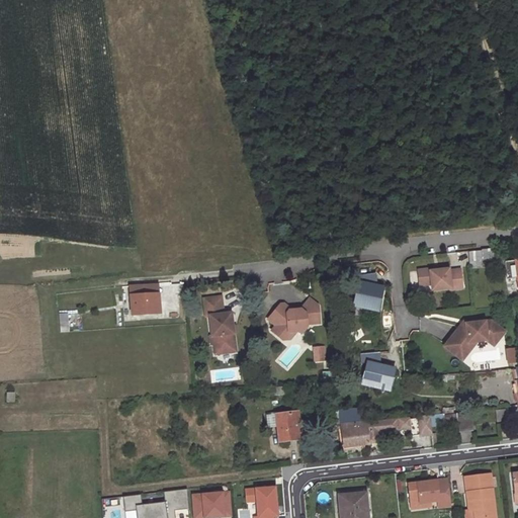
[(468,252),(470,268),(484,267),(482,251),(468,252)]
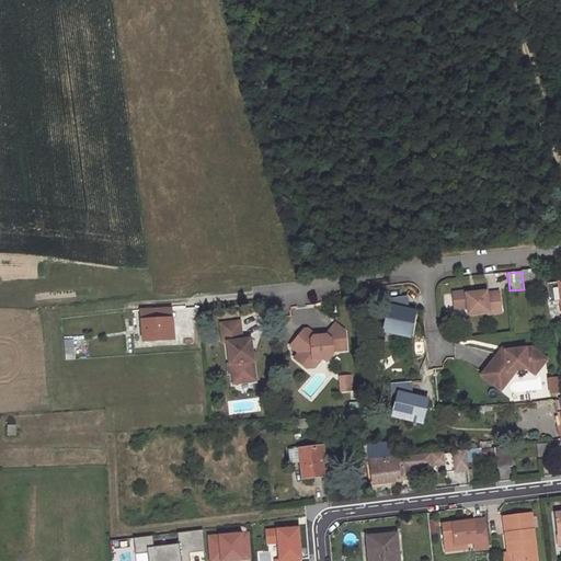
[(560,282),(558,283),(548,284),(551,302),(560,302),(560,307),(560,282)]
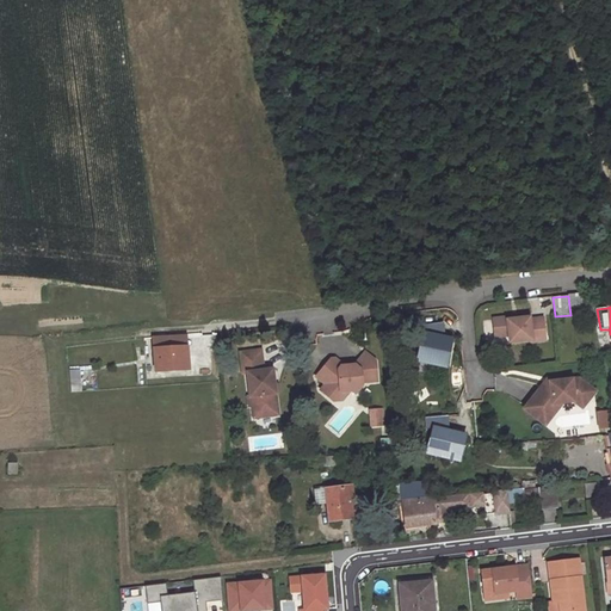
[(508,335),(507,319),(507,318),(493,319),(494,337),(508,335)]
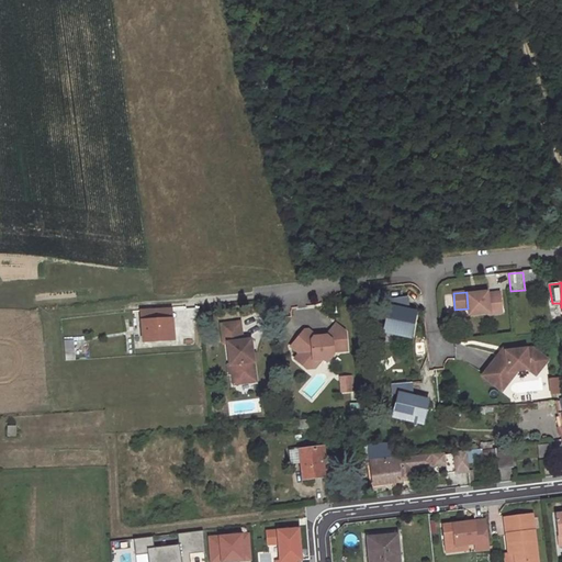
[(486,292),(467,293),(468,308),(468,314),(489,312),(487,294),(486,292)]
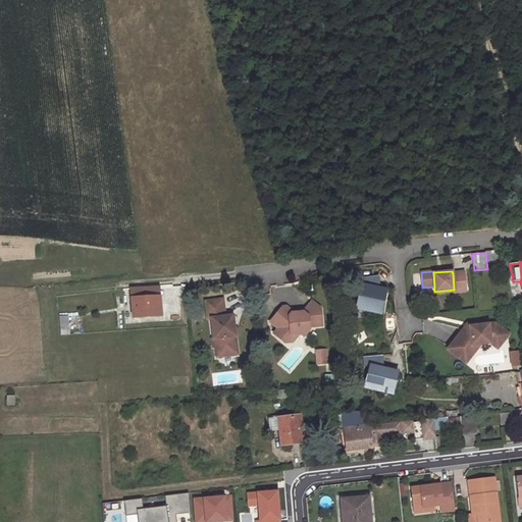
[(464,272),(453,273),(454,290),(454,292),(465,292),(464,272)]
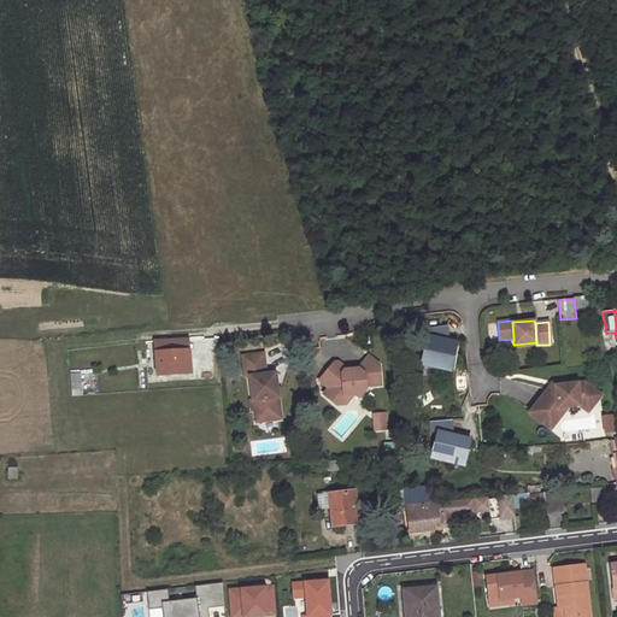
[(451,371),(456,340),(446,339),(447,327),(425,324),(419,366),(451,371)]
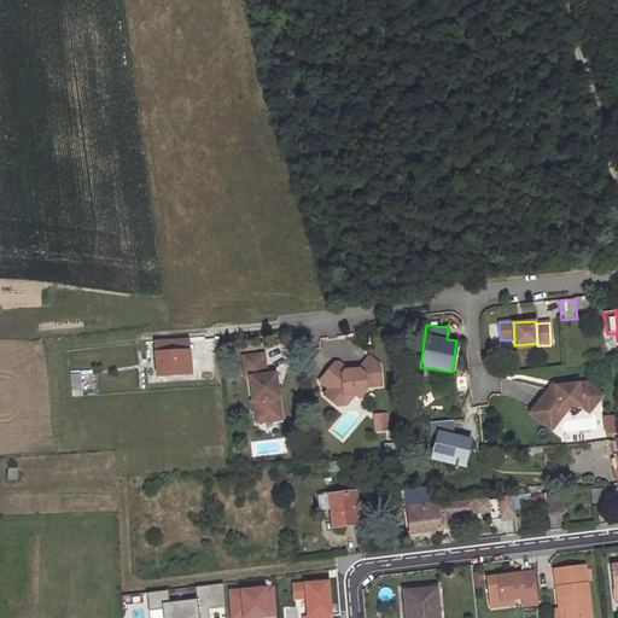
[(190,373),(188,353),(157,355),(158,375),(190,373)]
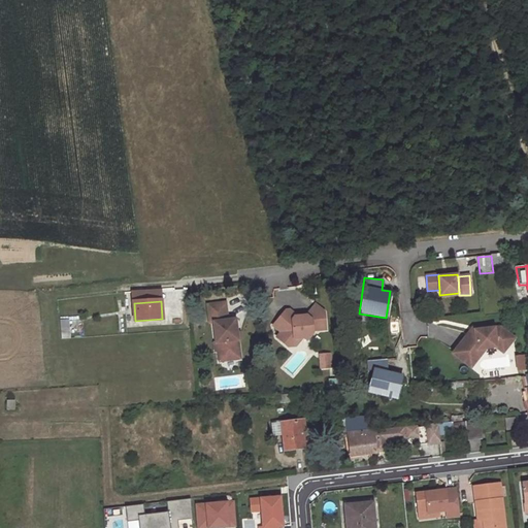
[(215,322),(217,340),(219,340),(220,349),(218,349),(219,360),(241,357),(238,338),(236,338),(236,332),(238,332),(236,318),(228,319),(226,301),(208,303),(210,322),(215,322)]
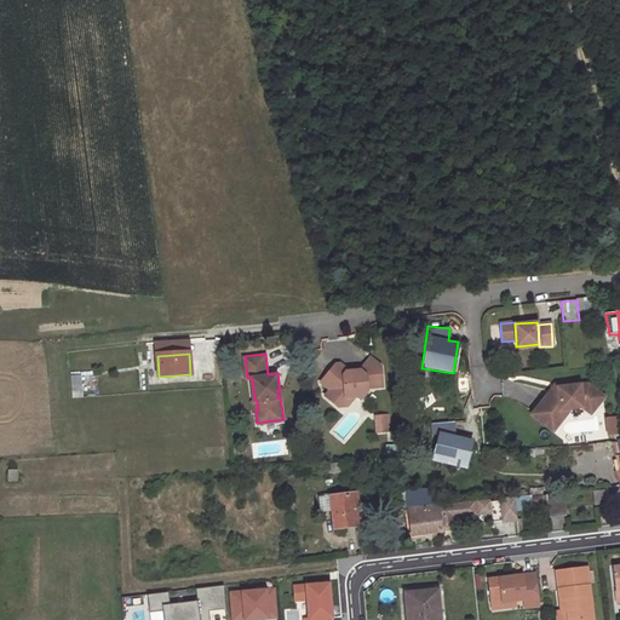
[(345,396),(356,395),(360,399),(367,390),(366,388),(382,385),(379,365),(371,357),(361,369),(348,372),(346,368),(340,363),(334,365),(321,383),(331,390),(326,396),(338,406),(345,396)]
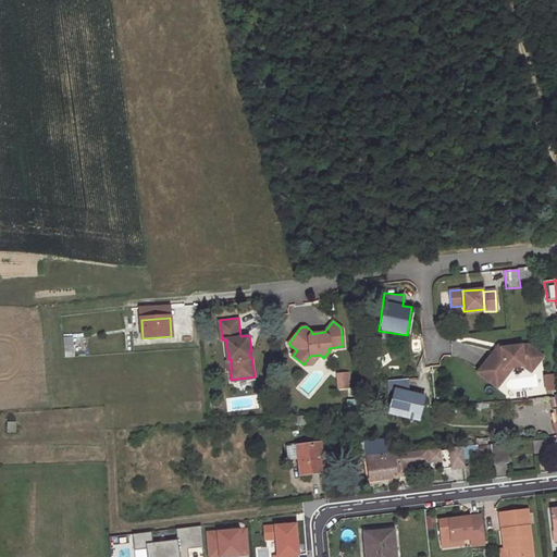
[(73,357),(71,337),(63,338),(66,358),(73,357)]
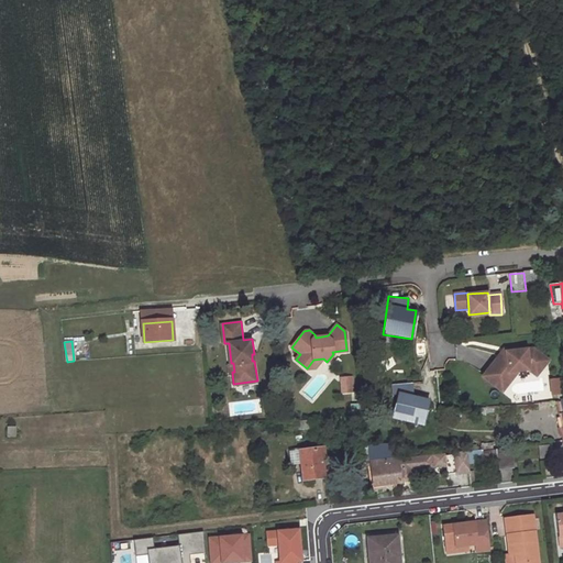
[(509,372),(518,371),(530,370),(537,375),(550,360),(536,348),(516,350),(507,351),(507,354),(498,355),(486,371),(500,382),(509,372)]
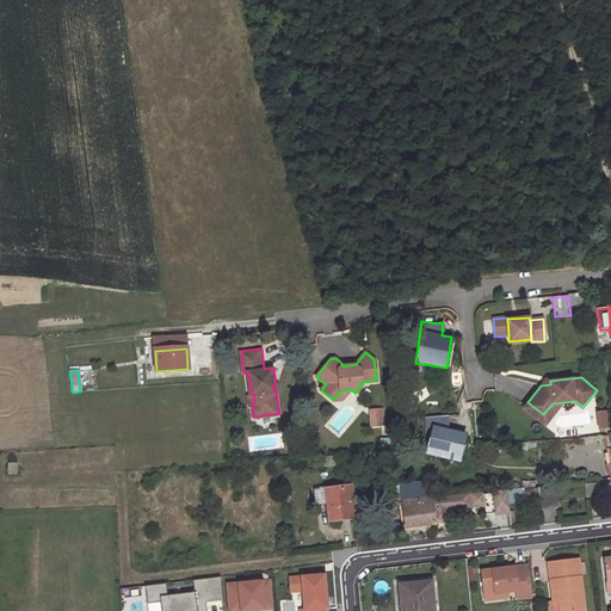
[(340,390),(333,400),(344,399),(351,389),(340,390)]
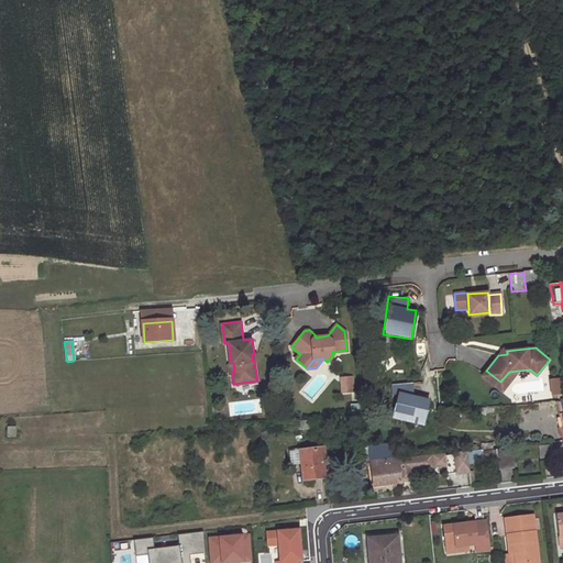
[(483,376),(501,390),(518,371),(509,372),(500,382),(486,371),(483,376)]
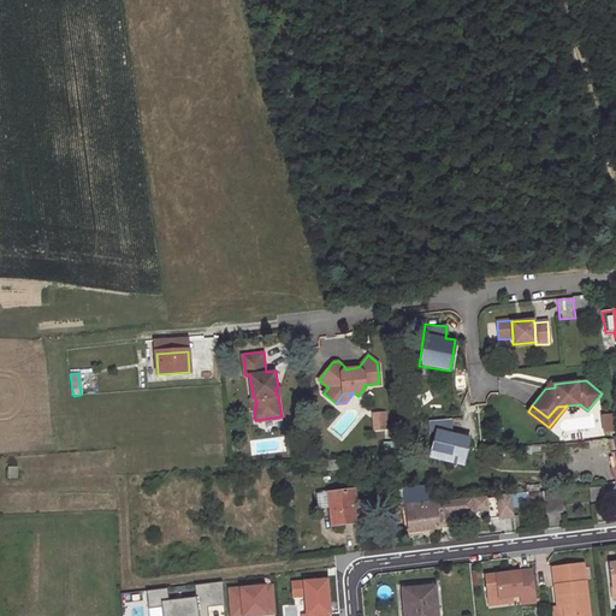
[(384,428),(381,413),(373,414),(374,428),(384,428)]
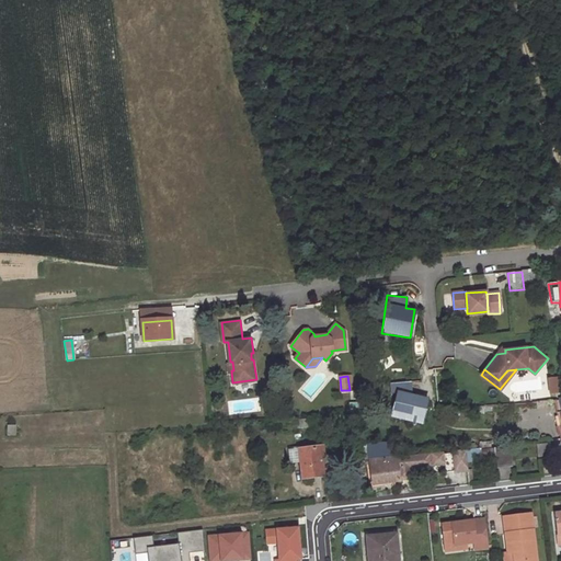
[(548,377),(548,392),(560,393),(560,377),(548,377)]
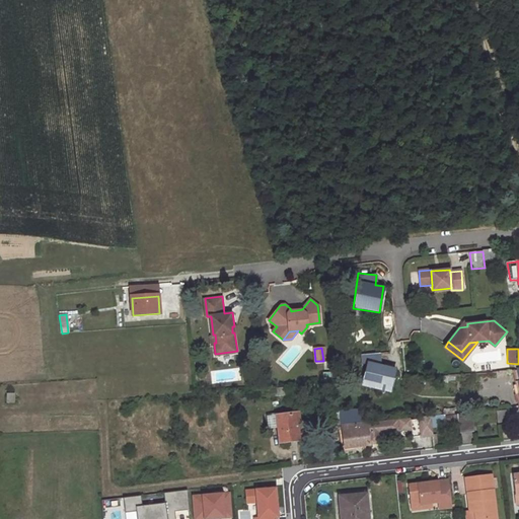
[(391,392),(395,367),(379,365),(381,355),(361,352),(359,364),(364,364),(360,387),(391,392)]
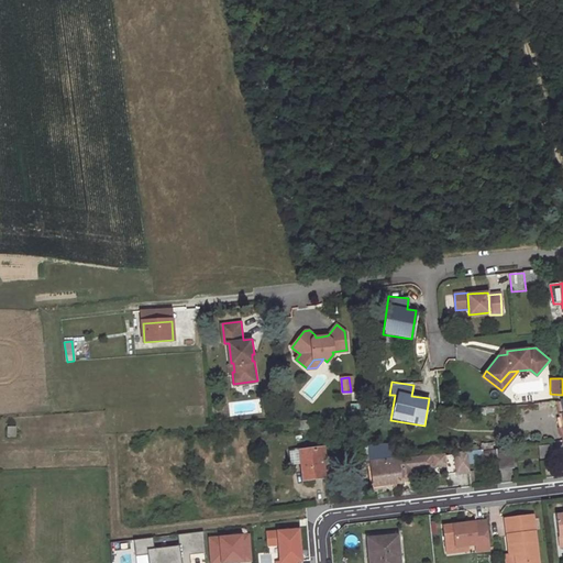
[(375,485),(403,482),(403,481),(412,479),(414,477),(412,468),(433,465),(432,454),(394,459),(393,445),(370,448),(375,485)]
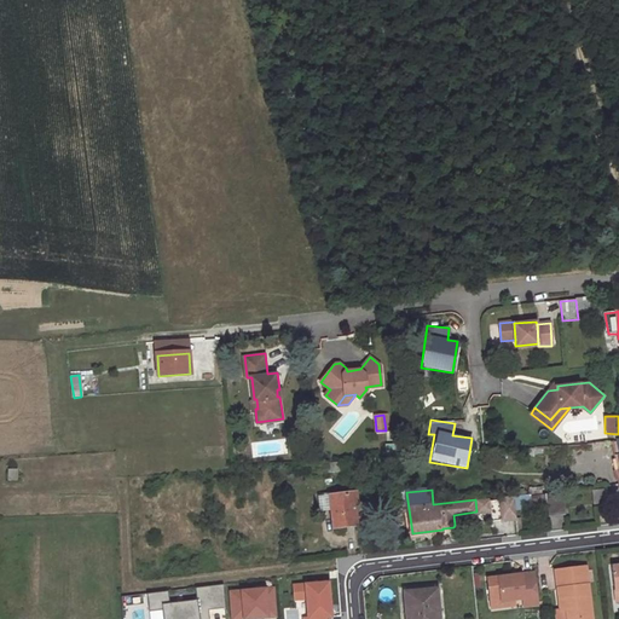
[(608,505),(606,490),(590,492),(591,504),(599,504),(599,507),(608,505)]
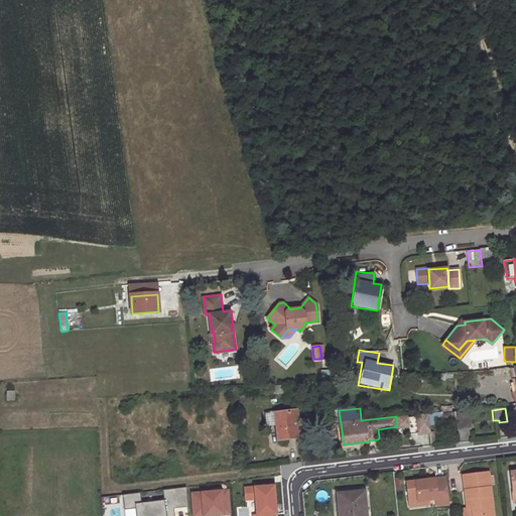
[(456,429),(471,428),(469,409),(454,411),(454,412),(442,413),(442,420),(455,419),(456,429)]
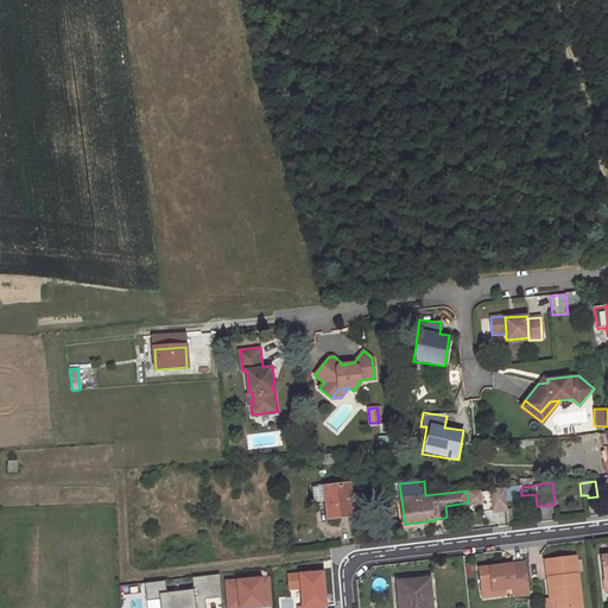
[(349,496),(347,485),(311,491),(315,502),(324,501),(328,520),(349,517),(347,496),(349,496)]
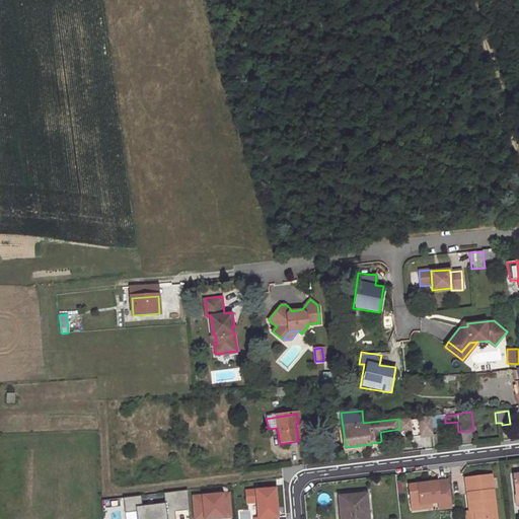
[(432,426),(445,424),(445,423),(445,416),(444,415),(431,416),(432,426)]
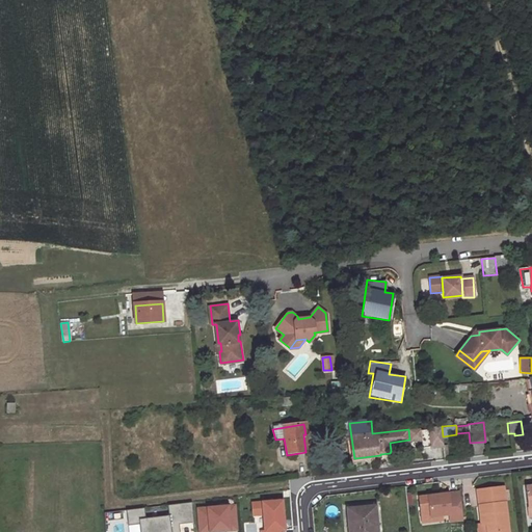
[(430,436),(421,437),(422,449),(431,448),(430,436)]
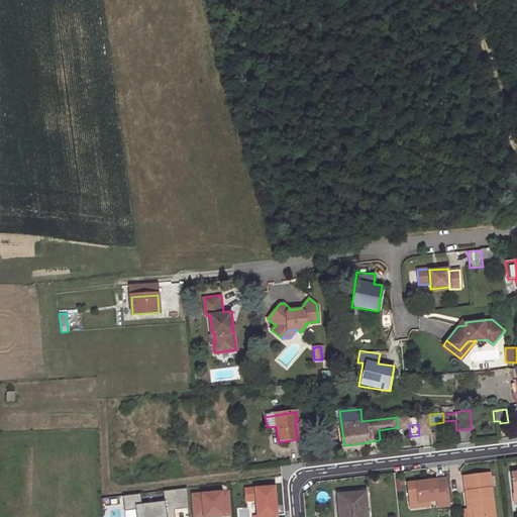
[(462,478),(468,511),(473,510),(473,516),(494,516),(488,475),(462,478)]
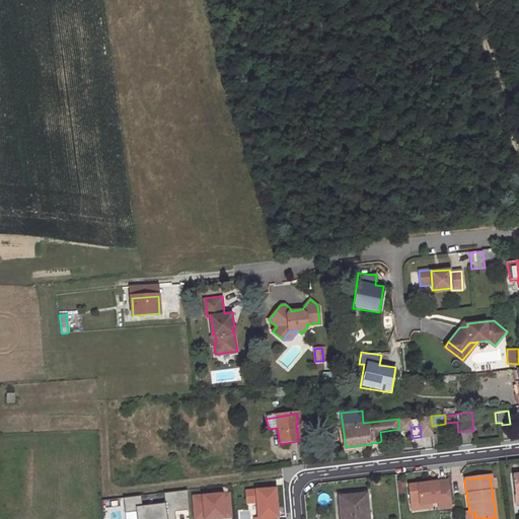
[(412,507),(430,504),(438,503),(439,510),(451,509),(448,483),(409,488),(412,507)]
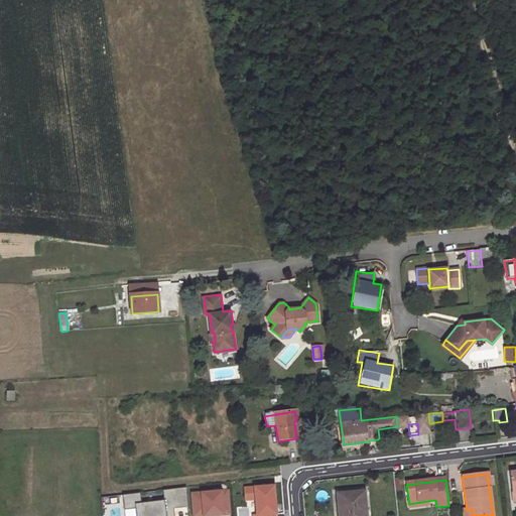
[(253,515),(271,515),(271,513),(276,513),(273,485),(245,488),(246,499),(256,498),(257,514),(253,515)]
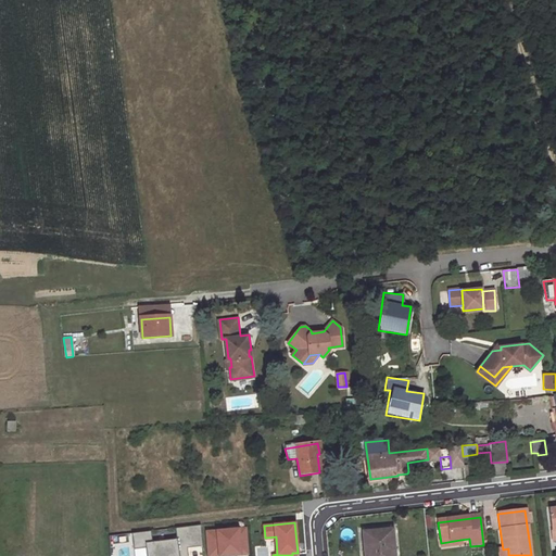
[(151,531),(133,533),(134,548),(146,547),(146,555),(179,555),(179,550),(187,548),(203,547),(201,526),(176,528),(177,539),(153,542),(151,531)]
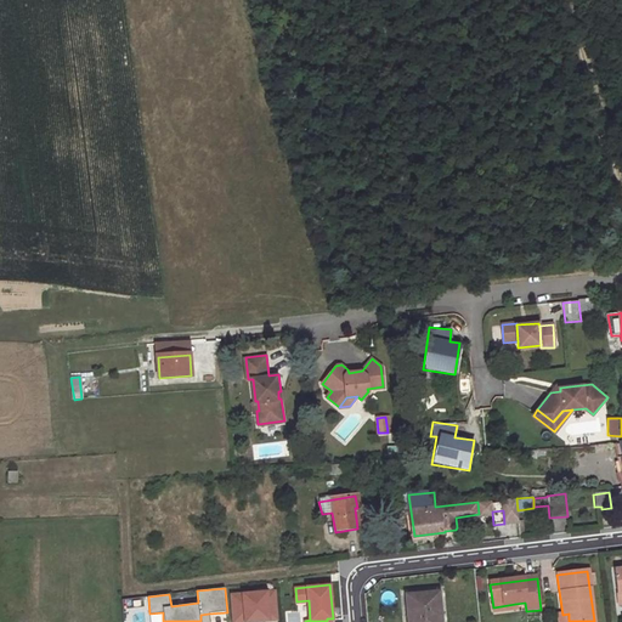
[(275,591),(231,595),(233,621),(238,621),(278,618),(275,591)]
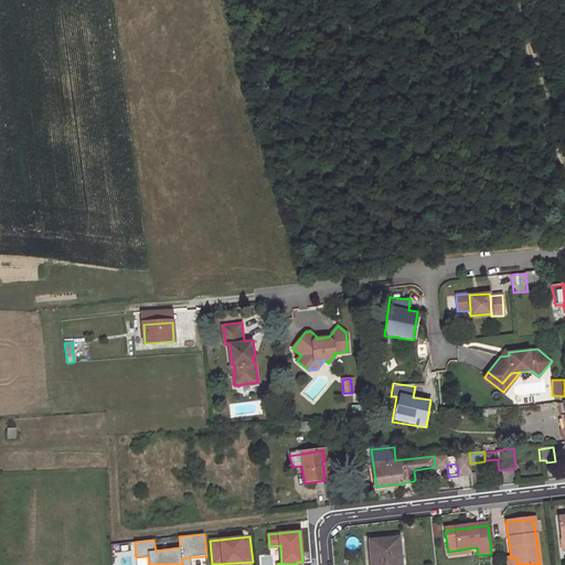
[(398,564),(397,541),(369,543),(370,564),(398,564)]
